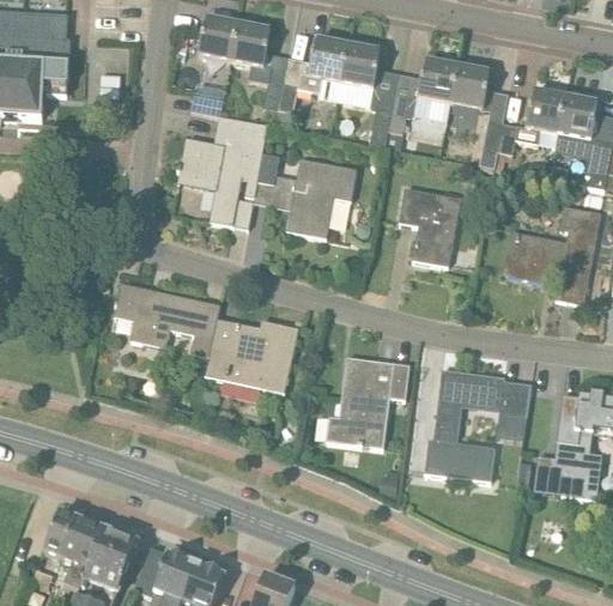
[(141,11),(141,0),(113,0),(113,10),(141,11)]
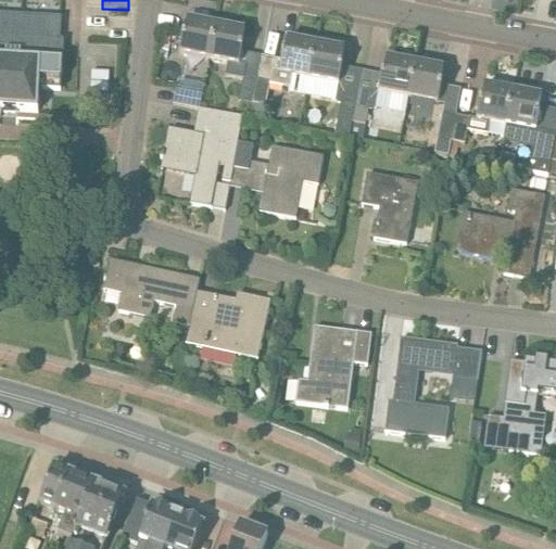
[(39,85),(60,86),(63,36),(60,36),(61,13),(58,13),(58,15),(23,13),(23,11),(0,9),(0,105),(2,106),(3,100),(16,101),(16,107),(37,109),(39,85)]
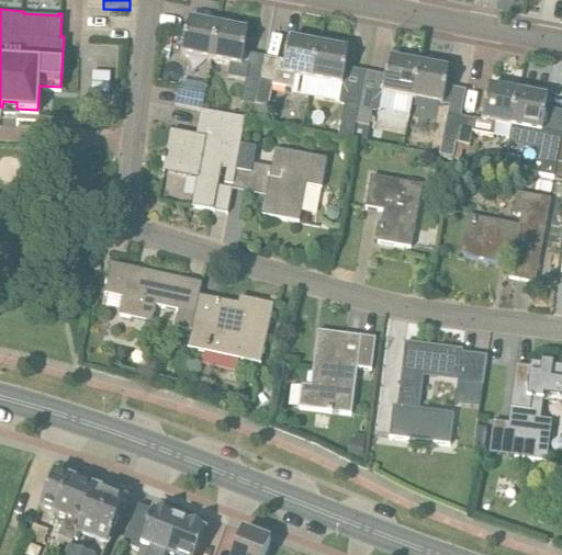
[(184,32),(181,51),(211,56),(217,21),(189,15),(186,32),(184,32)]
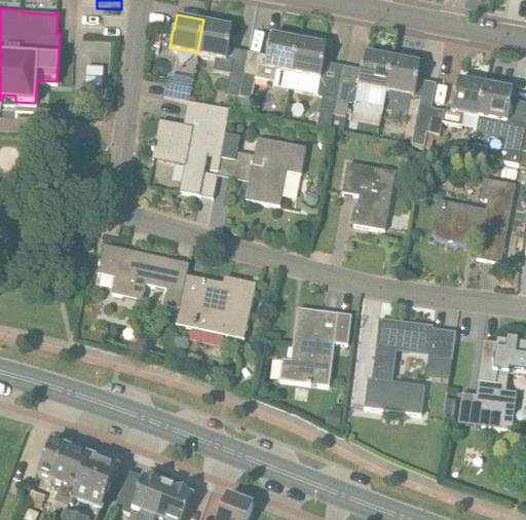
[(197,52),(215,56),(213,68),(229,71),(225,91),(238,94),(247,49),(228,45),(229,41),(228,41),(231,25),(203,20),(197,52)]
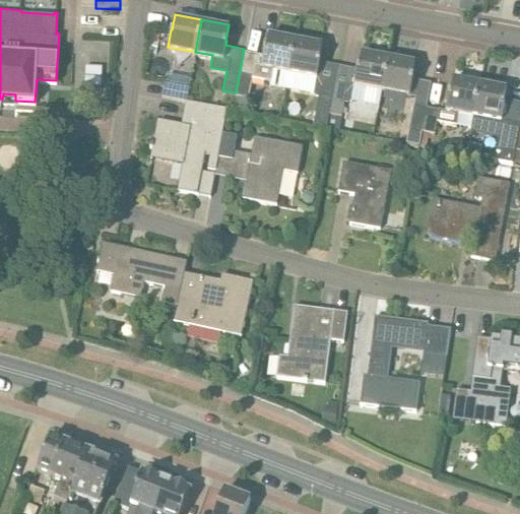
[(270,79),(272,67),(288,70),(295,38),(268,33),(265,48),(264,48),(263,52),(244,49),(236,92),(248,95),(252,75),(270,79)]
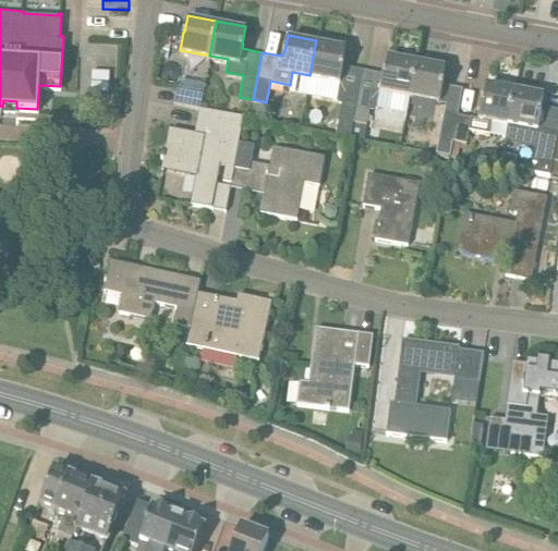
[(310,75),(339,81),(343,63),(341,62),(344,46),(316,40),(310,75)]
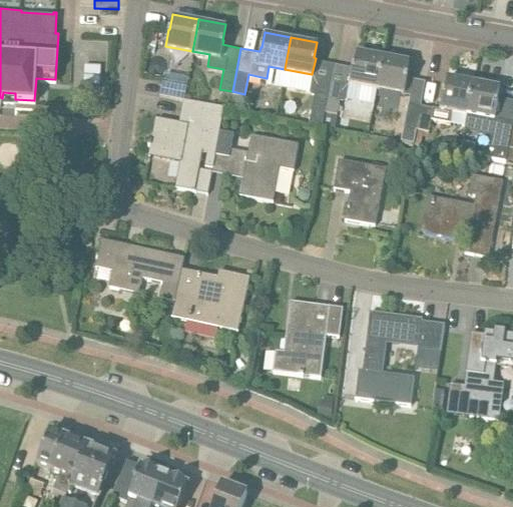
[(349,81),(376,86),(383,55),(357,49),(354,65),(352,65),(349,81)]
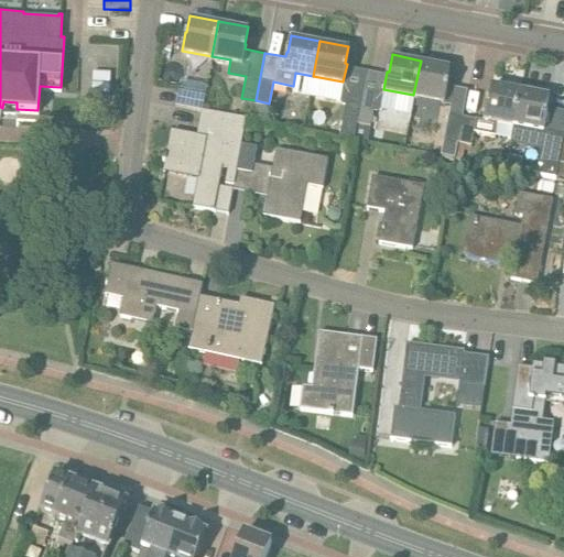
[(413,95),(443,100),(446,83),(449,66),(421,61),(413,95)]
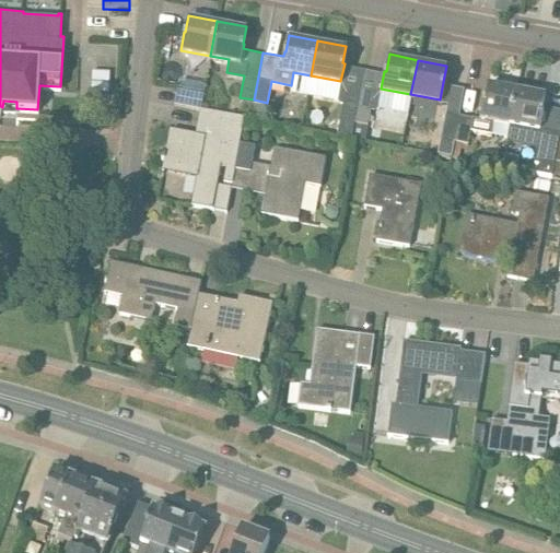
[(353,120),(361,84),(347,82),(340,116),(337,132),(351,134),(353,120)]
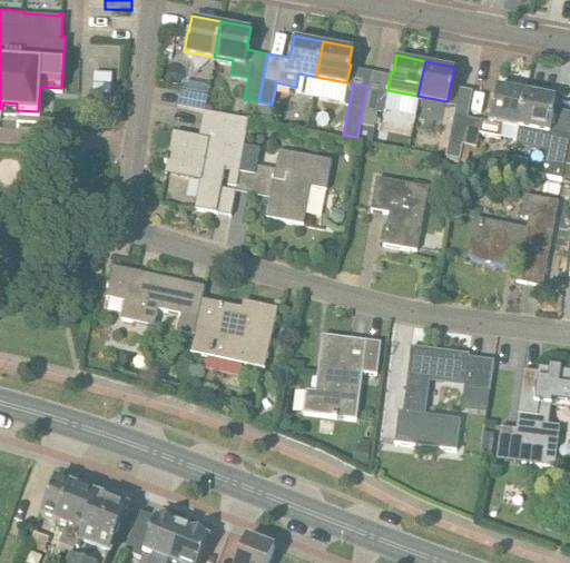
[(468,114),(462,141),(477,144),(479,130),(517,137),(519,125),(526,89),(497,84),(493,100),(491,100),(488,118),(468,114)]
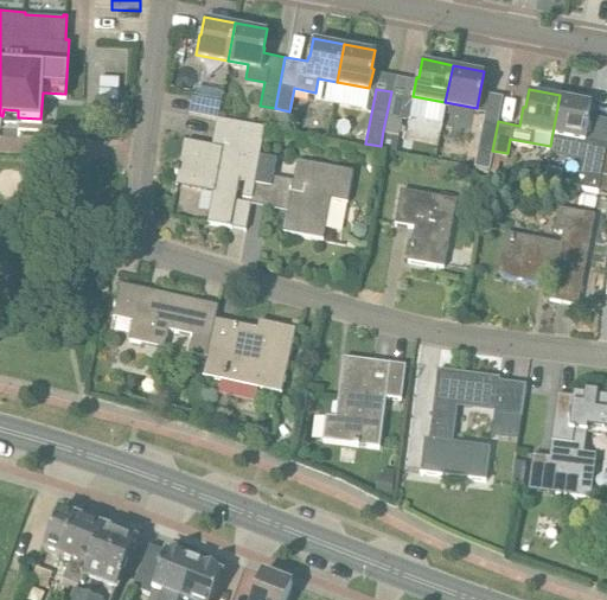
[(391,91),(383,131),(398,133),(406,95),(391,91)]
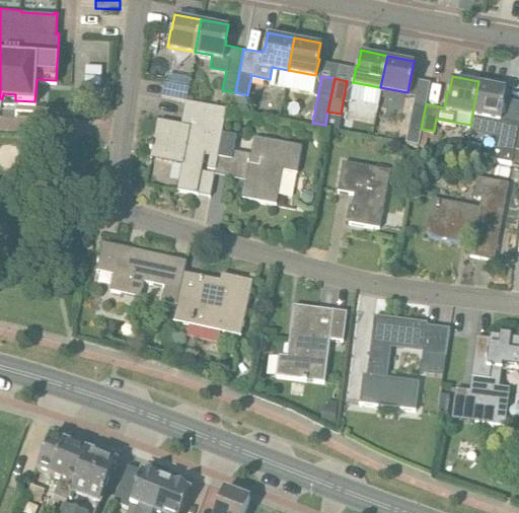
[(189,85),(183,84),(164,81),(161,93),(186,98),(187,98),(189,85)]
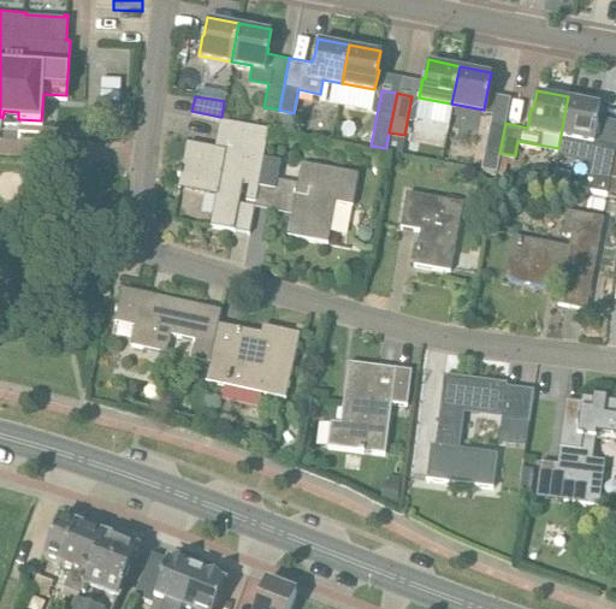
[(561,135),(593,141),(597,120),(596,120),(599,102),(568,96),(561,135)]
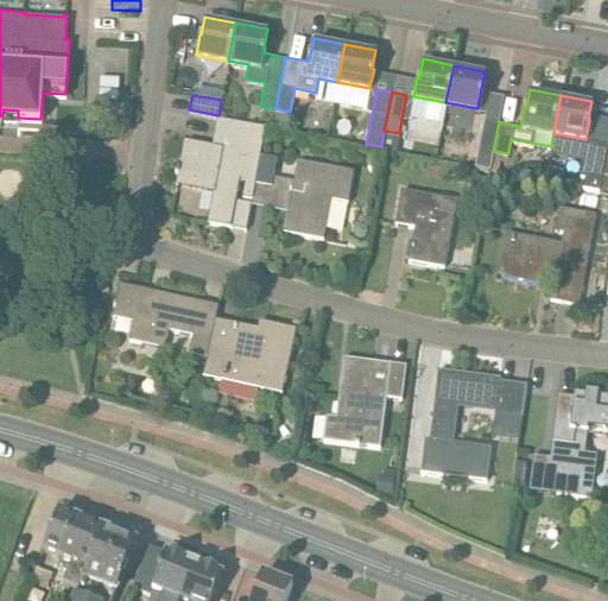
[(493,151),(499,121),(500,113),(486,109),(474,164),(489,168),(493,151)]
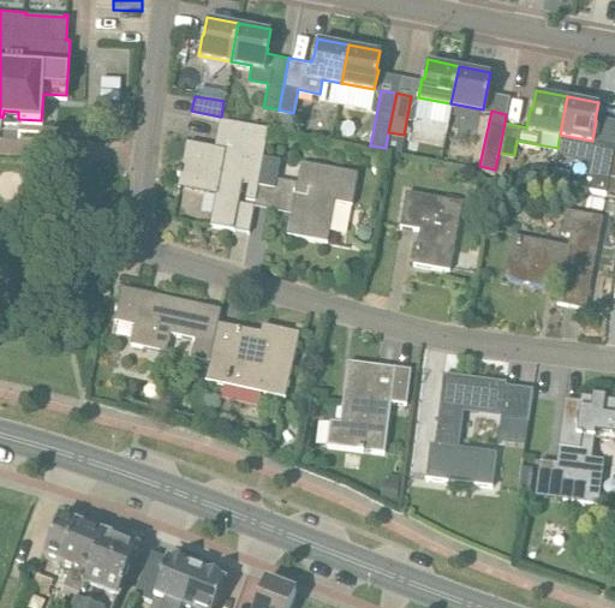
[(255,198),(263,154),(268,125),(221,117),(220,117),(216,132),(222,133),(220,145),(186,139),(181,166),(178,165),(177,172),(180,172),(178,183),(216,190),(210,221),(249,228),(254,203),(254,202),(255,198)]
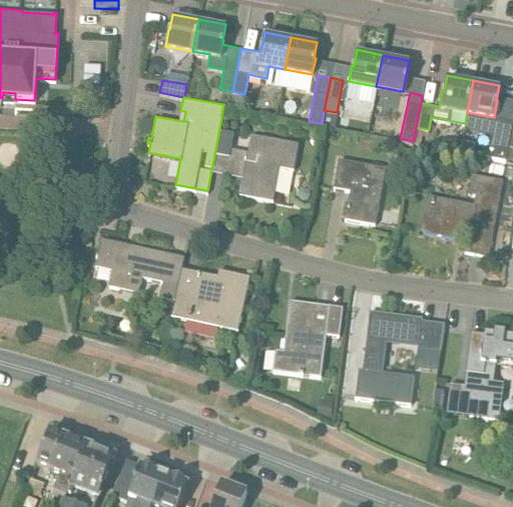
[(508,144),(512,120),(500,118),(495,142),(508,144)]
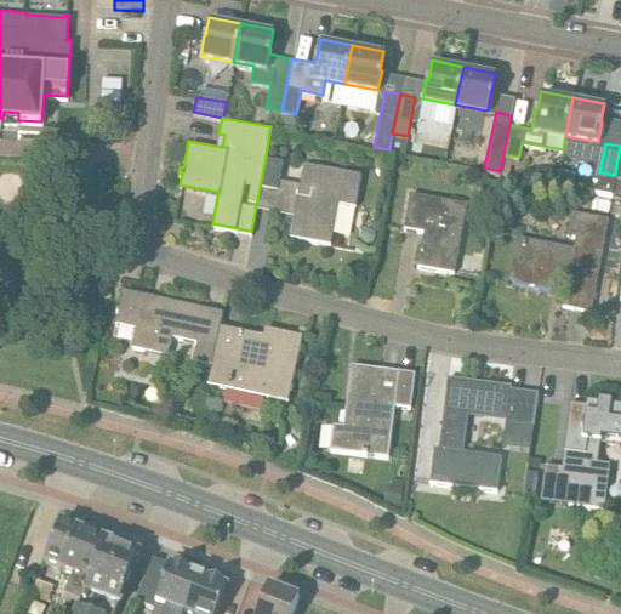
[(256,204),(256,205),(257,205),(258,197),(296,204),(290,233),(330,242),(337,202),(355,204),(362,171),(303,161),(300,181),(279,177),(283,158),(266,155),(257,200),(256,204)]
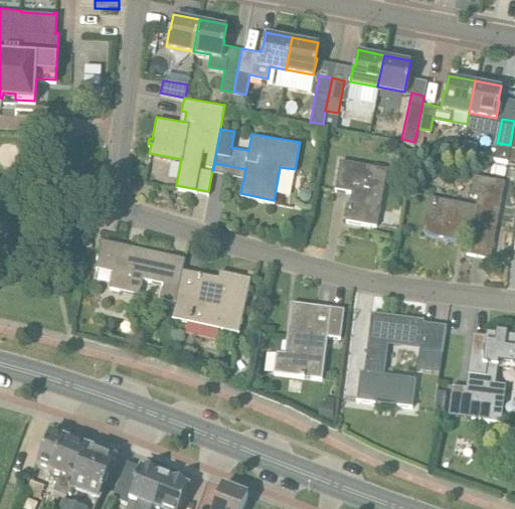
[(339,158),(335,187),(351,189),(346,218),(375,223),(387,167),(339,158)]
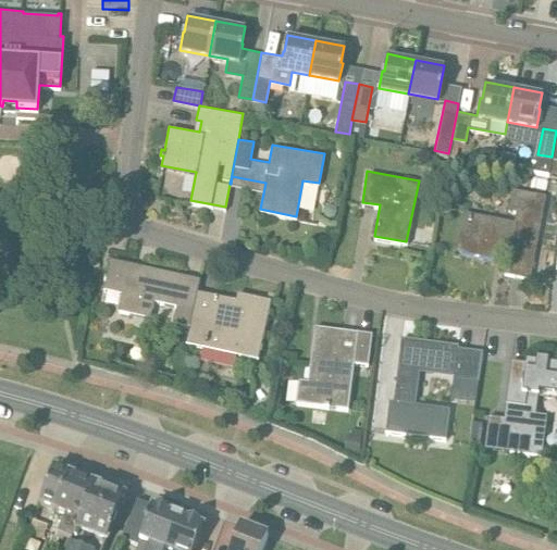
[(504,271),(530,276),(545,194),(512,187),(508,208),(516,209),(510,235),(498,233),(502,220),(465,212),(458,248),(494,254),(495,250),(507,252),(504,271)]
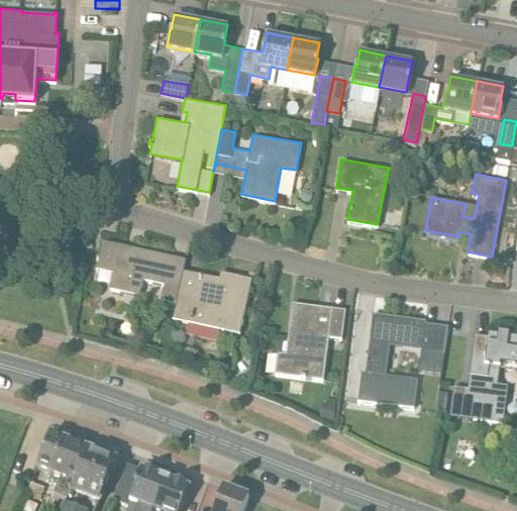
[(102,239),(96,267),(113,271),(109,287),(139,294),(142,278),(164,283),(160,298),(176,302),(183,269),(185,258),(102,239)]
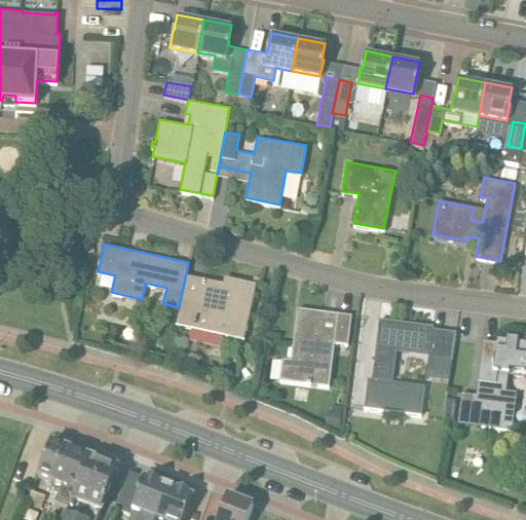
[(243,337),(256,283),(239,279),(237,285),(186,273),(179,307),(175,323),(243,337)]
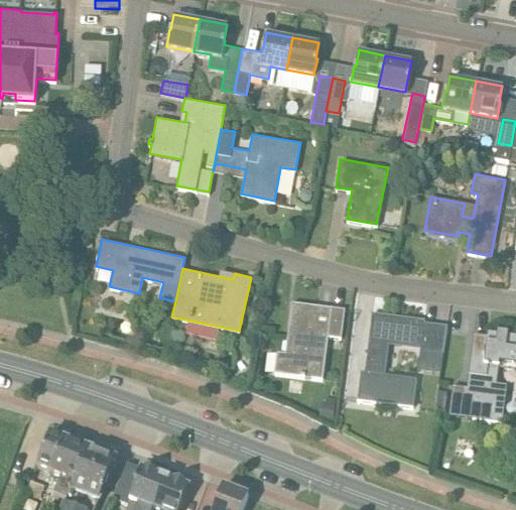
[(341,337),(345,307),(316,303),(315,308),(291,305),(292,300),(291,300),(282,372),(323,378),(328,335),(341,337)]
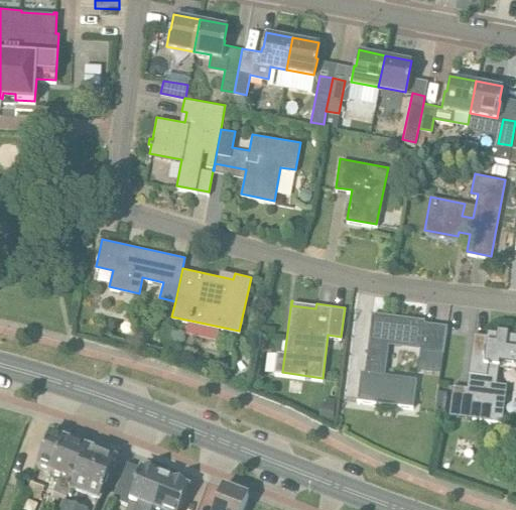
[(424,317),(372,310),(364,370),(360,370),(357,398),(412,405),(416,376),(384,373),(389,338),(420,342),(419,348),(426,349),(425,359),(438,361),(440,351),(442,351),(444,343),(446,323),(424,321),(424,317)]
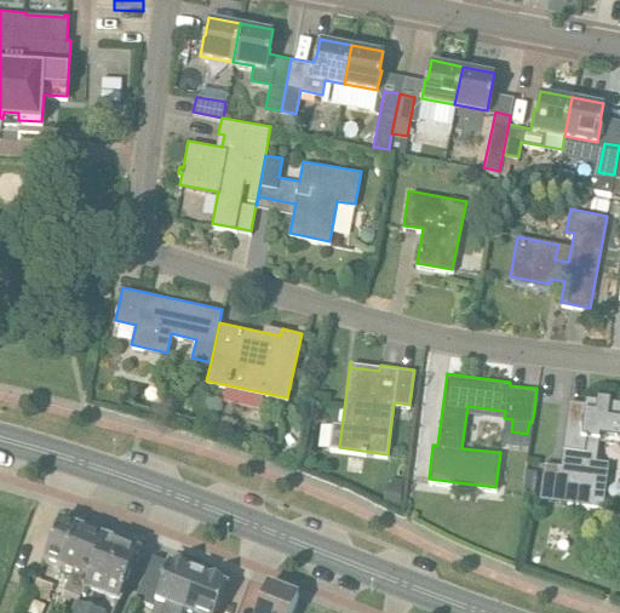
[(561,463),(544,460),(538,498),(598,505),(602,477),(593,477),(600,436),(619,439),(619,399),(609,399),(610,395),(597,394),(597,396),(585,395),(585,401),(569,399),(561,463)]
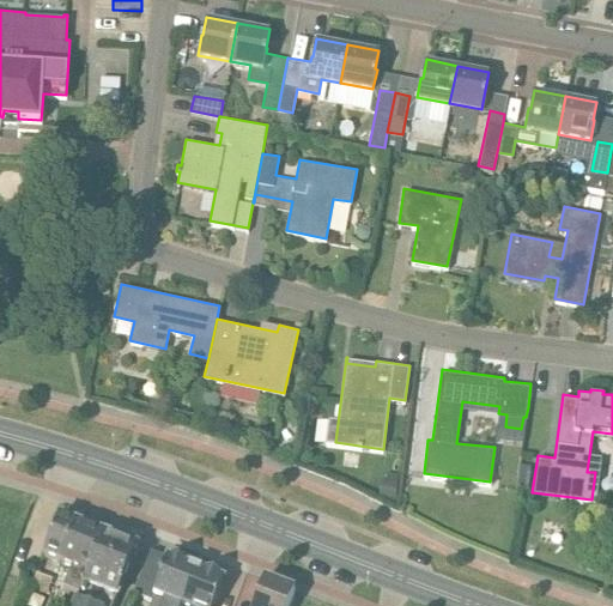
[(103,529),(59,511),(44,551),(72,562),(61,587),(78,593),(103,529)]
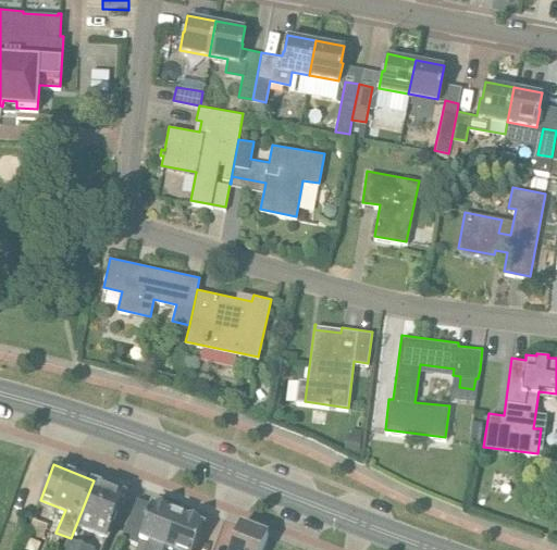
[(100,549),(125,492),(94,480),(71,538),(65,549),(100,549)]
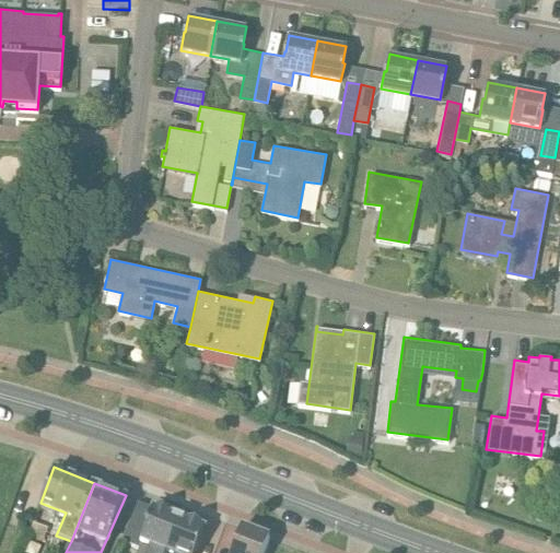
[(129,520),(147,527),(141,540),(150,543),(146,552),(164,552),(177,515),(168,512),(168,507),(161,504),(158,507),(138,499),(129,520)]
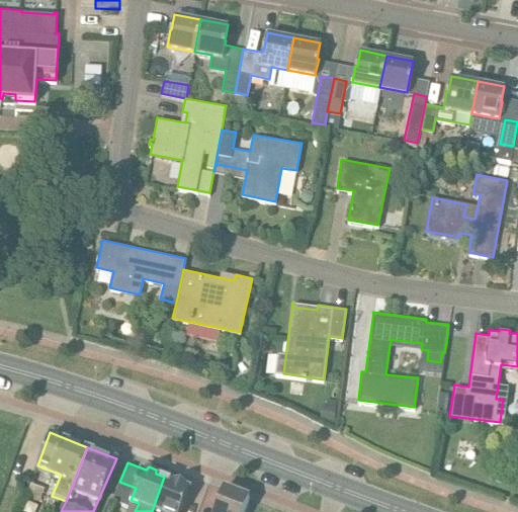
[(180,511),(189,487),(185,485),(184,481),(178,478),(174,481),(164,477),(152,511),(180,511)]
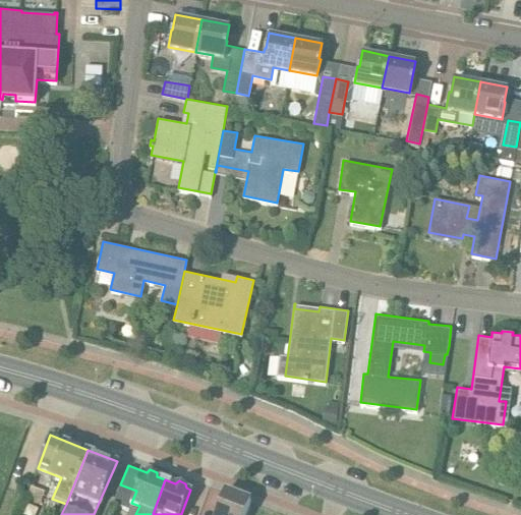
[(243,514),(250,499),(225,489),(214,514),(243,514)]
